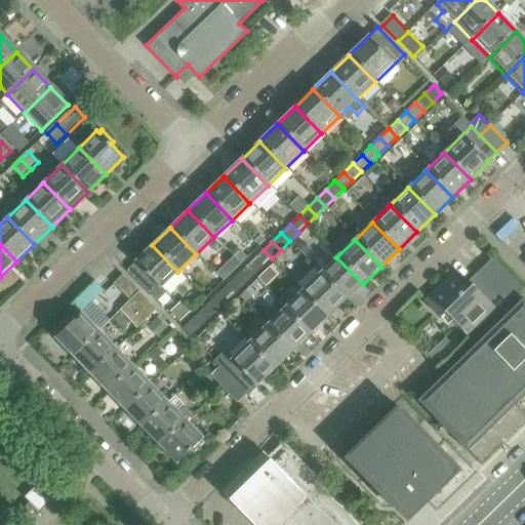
[(177,272),(152,245),(134,263),(135,264),(126,271),(157,303),(167,292),(162,287),(177,272)]
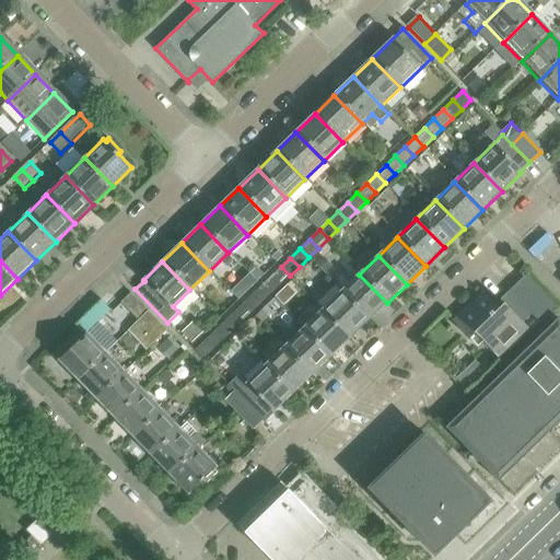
[(280,286),(290,276),(281,267),(271,277),(280,286)]
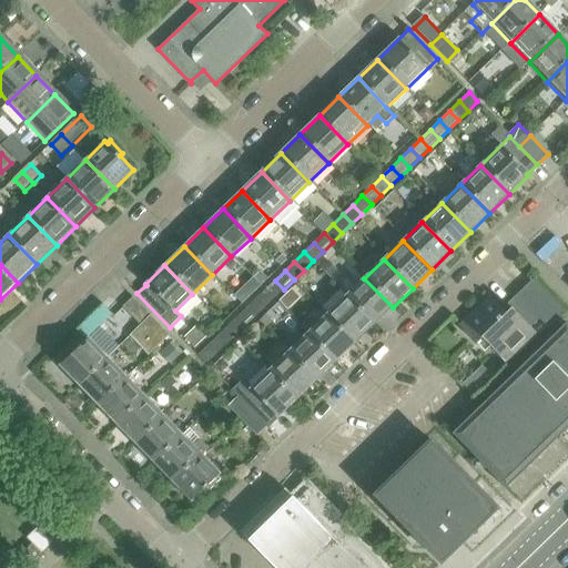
[(393,307),(364,279),(345,297),(374,326),(393,307)]
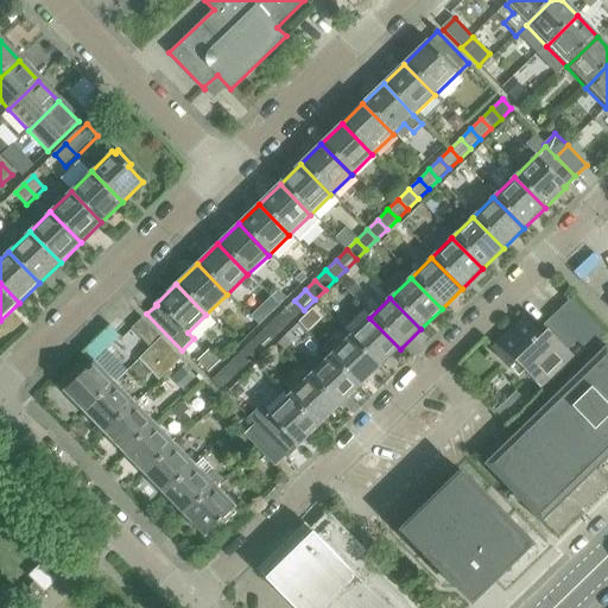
[(568,350),(576,342),(587,352),(603,335),(568,299),(536,330),(524,318),(492,350),(510,368),(515,362),(542,388),(574,356),(568,350)]
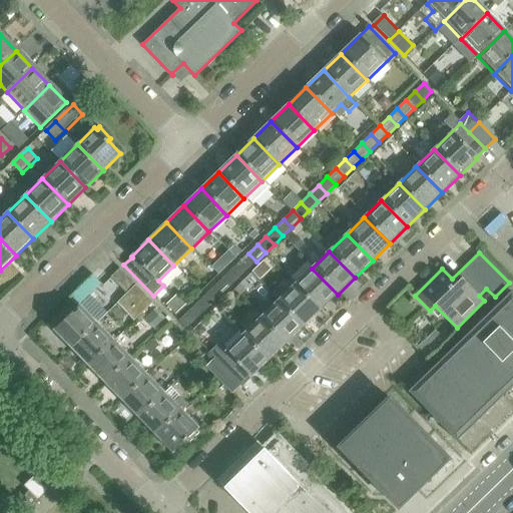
[(247,270),(257,262),(248,253),(239,262),(247,270)]
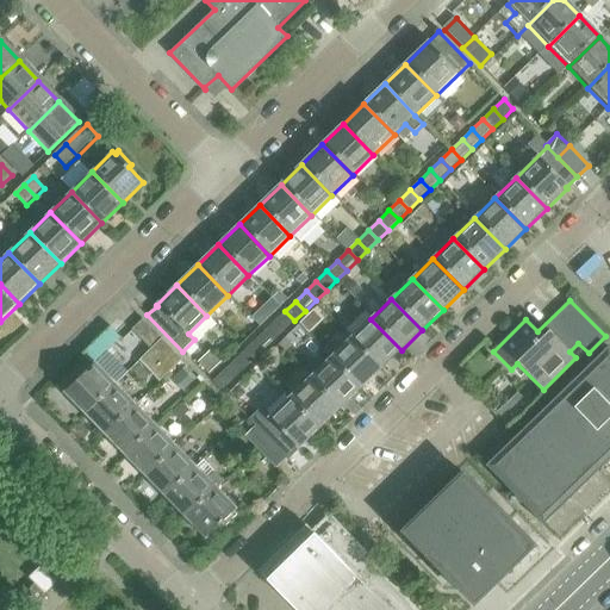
[(285,331),(294,321),(285,311),(275,321),(285,331)]
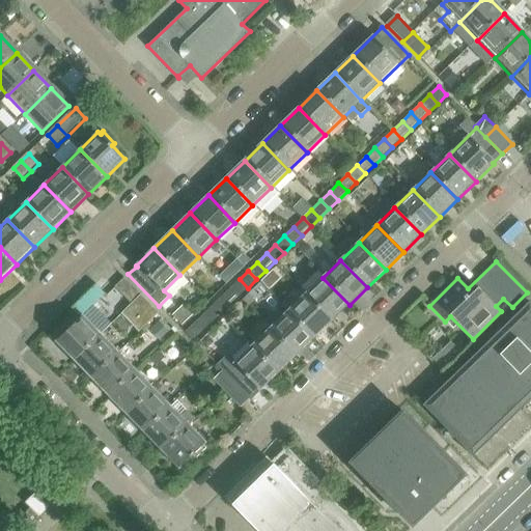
[(141,295),(124,278),(114,287),(132,305),(141,295)]
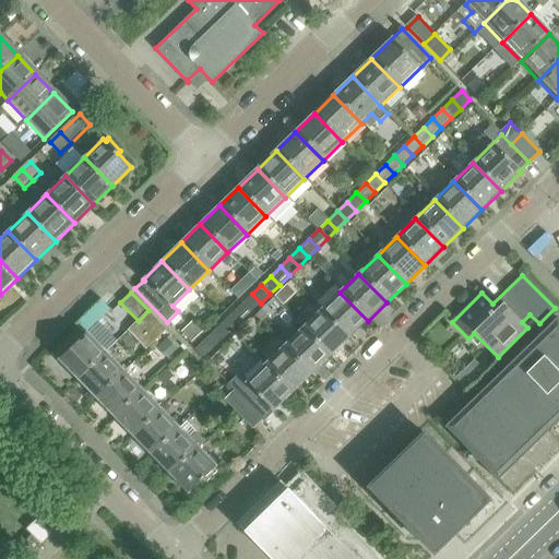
[(368,321),(340,293),(321,311),(349,340),(368,321)]
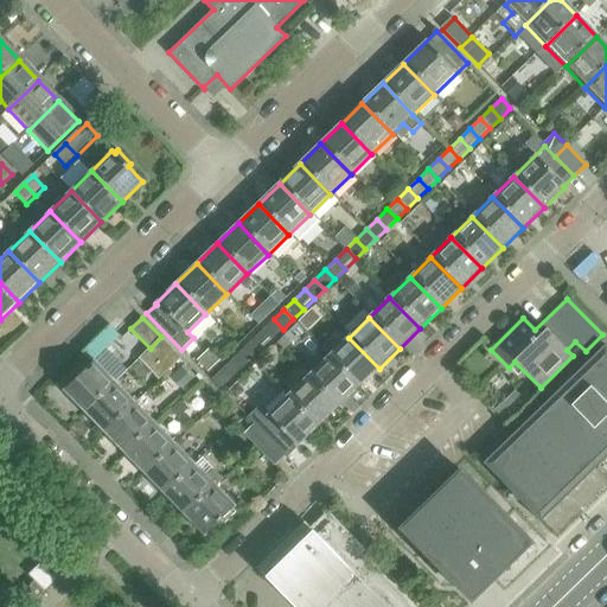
[(273,339),(283,330),(274,319),(263,330),(273,339)]
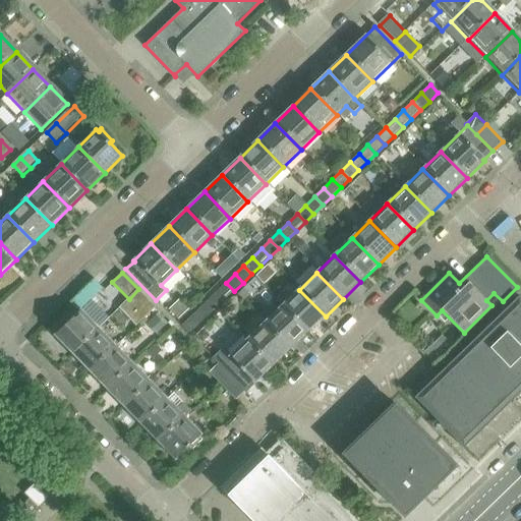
[(225,300),(234,291),(226,283),(217,291),(225,300)]
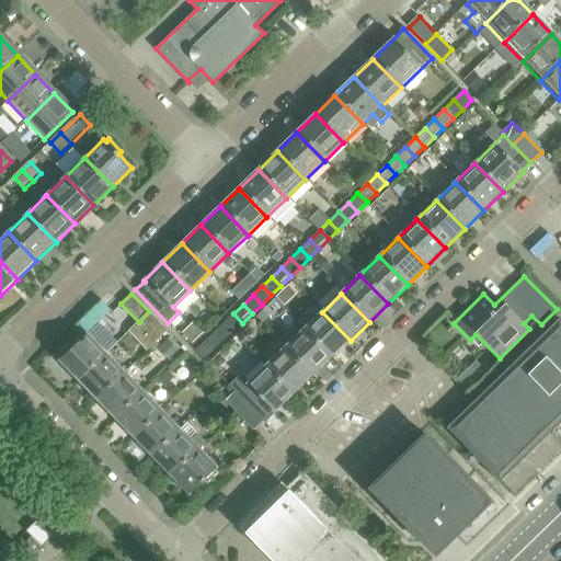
[(160,322),(149,311),(139,322),(149,333),(160,322)]
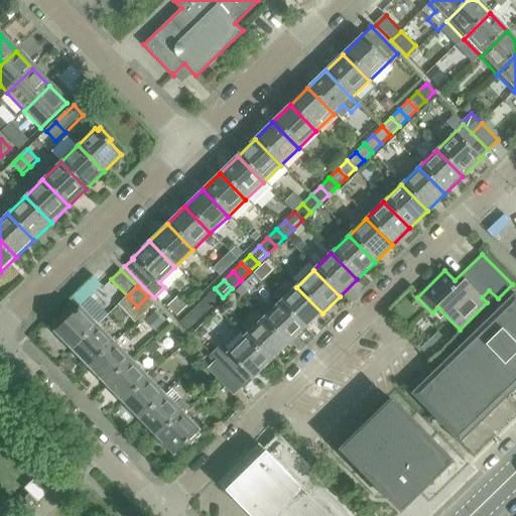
[(323,313),(296,287),(286,297),(280,291),(273,298),(278,304),(304,331),(323,313)]
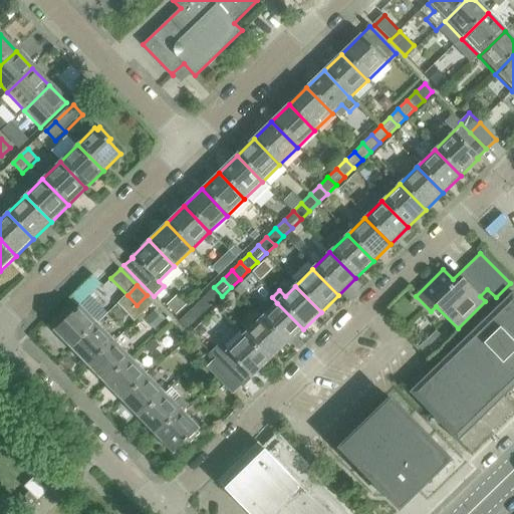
[(213,304),(222,296),(214,287),(205,296),(213,304)]
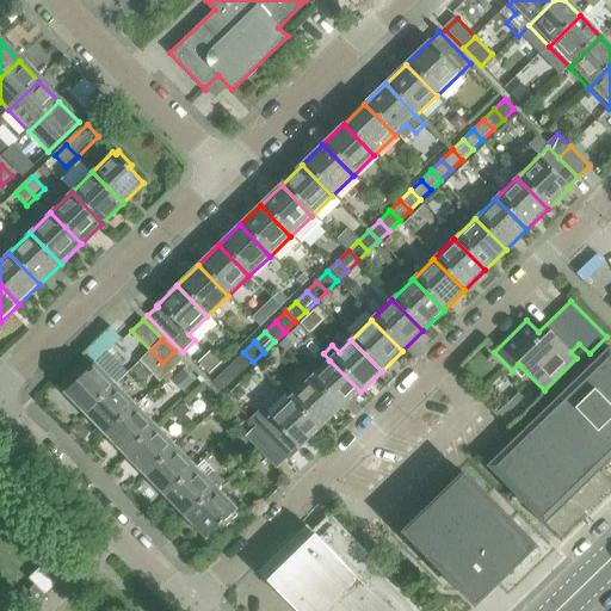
[(610,353),(606,349),(485,468),(542,528),(610,460),(610,353)]
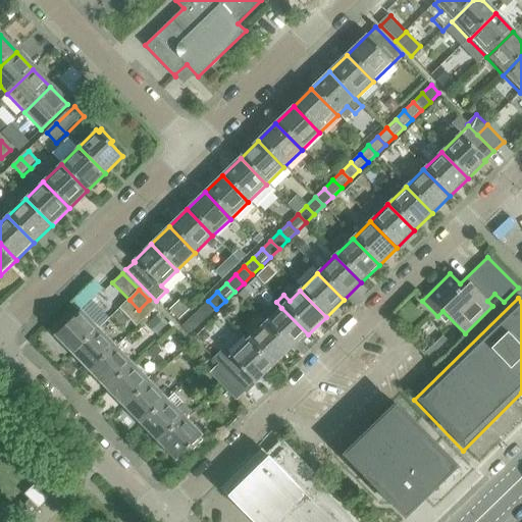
[(208,318),(216,309),(208,301),(200,309),(208,318)]
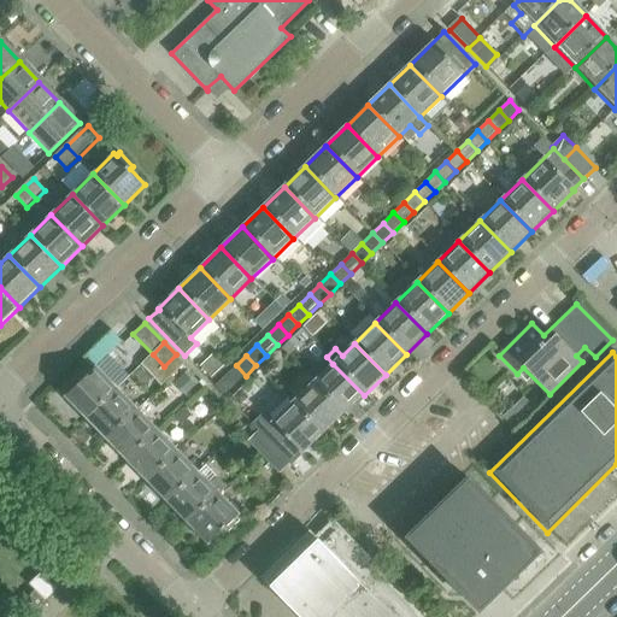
[(364,395),(333,364),(321,376),(315,369),(305,377),(312,385),(344,416),(364,395)]
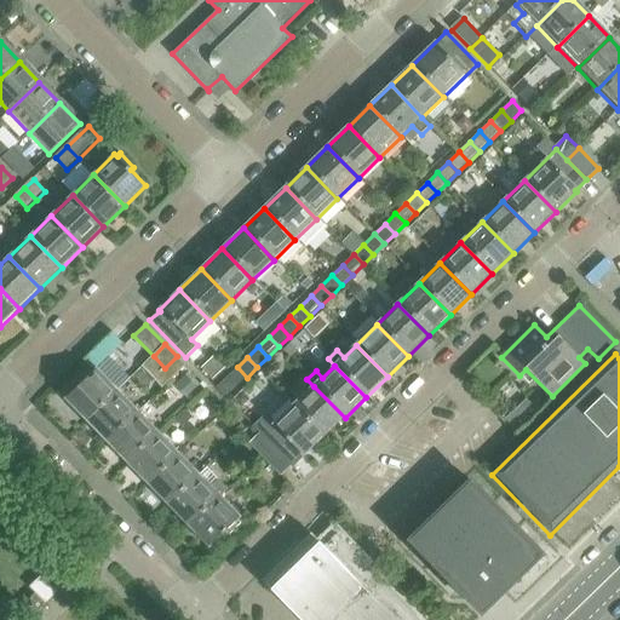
[(236,388),(247,378),(237,367),(227,378),(236,388)]
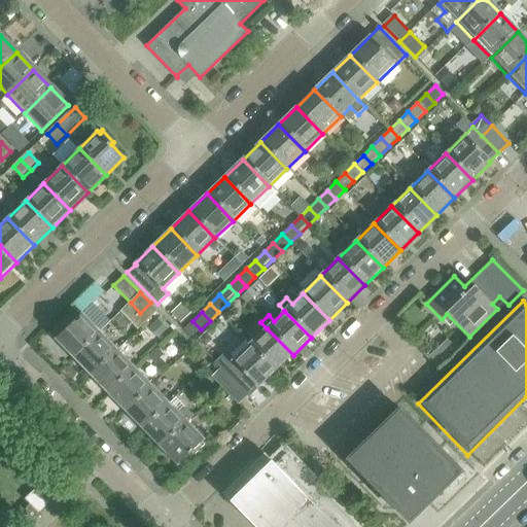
[(71,359),(100,332),(82,314),(80,316),(78,313),(67,324),(69,326),(54,341),(71,359)]
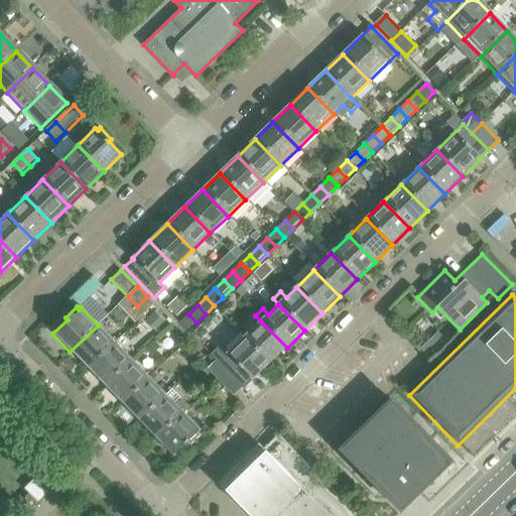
[(187,332),(197,323),(188,314),(179,323),(187,332)]
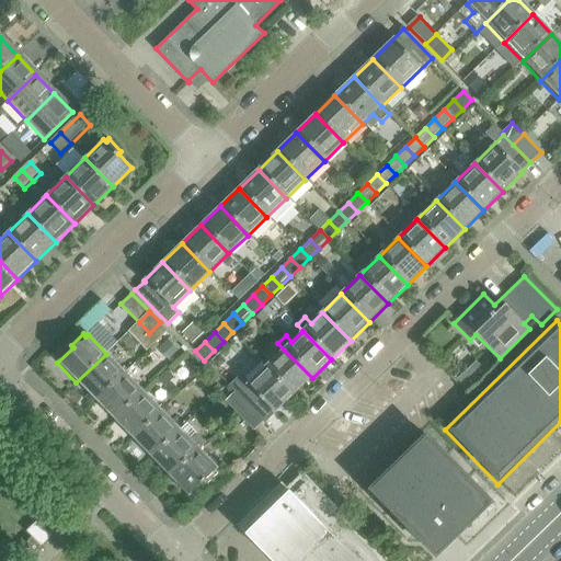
[(312,378),(284,350),(265,368),(294,397),(312,378)]
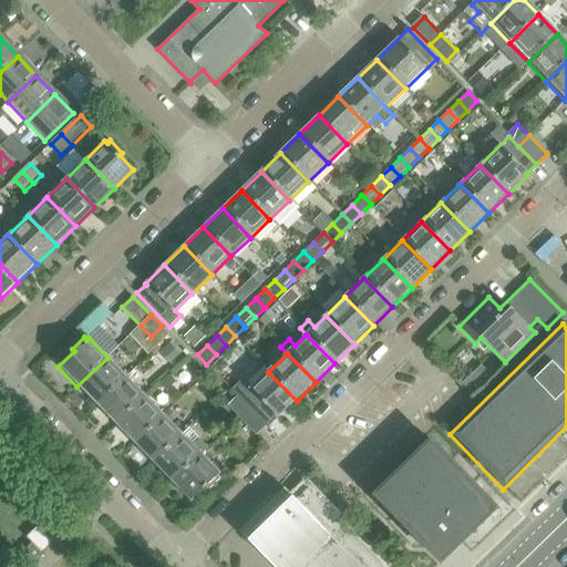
[(95,406),(125,377),(107,358),(76,387),(95,406)]
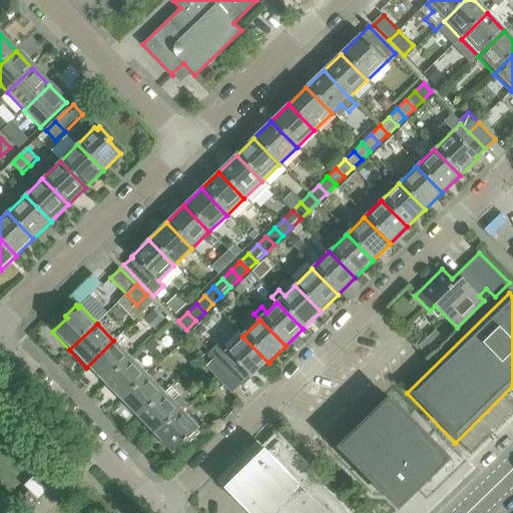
[(243,388),(269,363),(242,337),(227,351),(220,343),(209,353),(214,359),(225,370),(241,386),(243,388)]
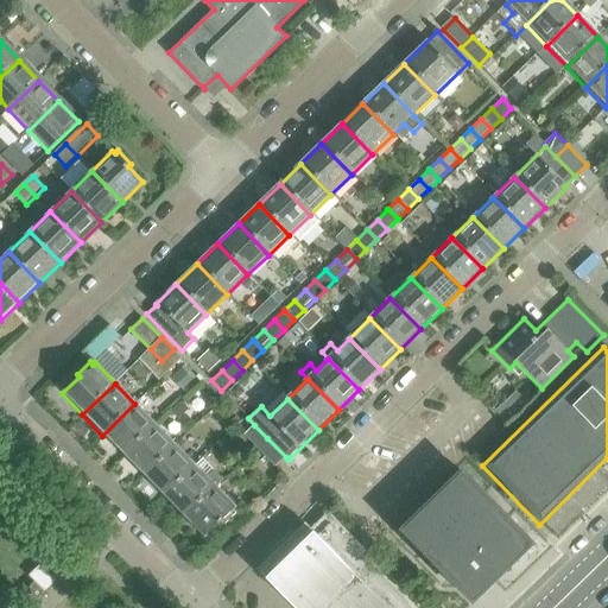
[(122,456),(154,425),(134,404),(102,436),(122,456)]
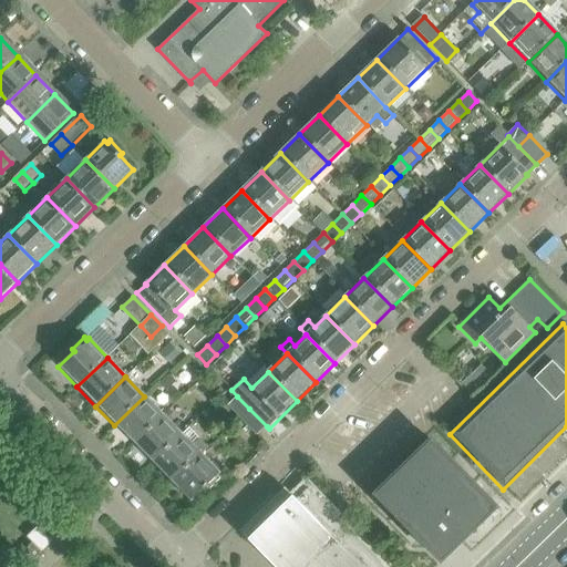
[(133,445),(163,416),(144,397),(114,425),(133,445)]
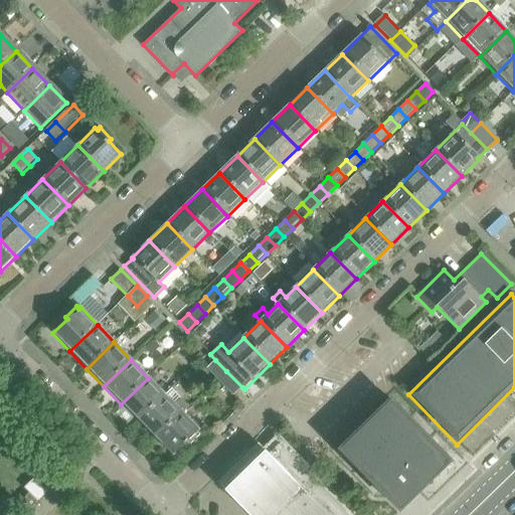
[(226,371),(215,360),(206,368),(217,379),(226,371)]
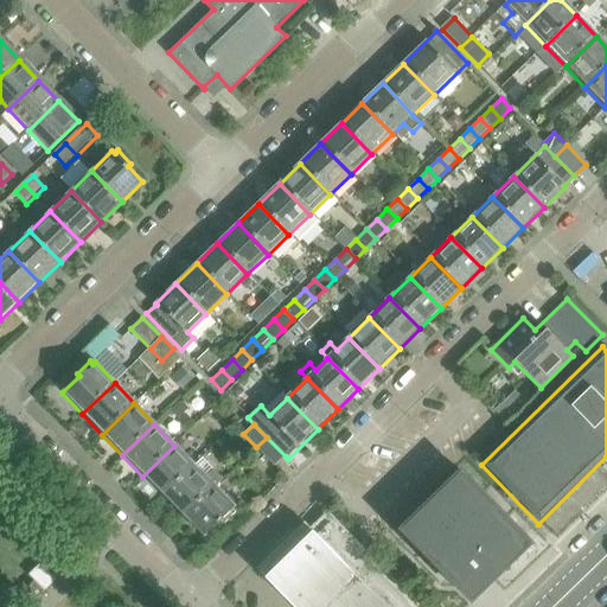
[(286,457),(267,438),(256,447),(275,466),(286,457)]
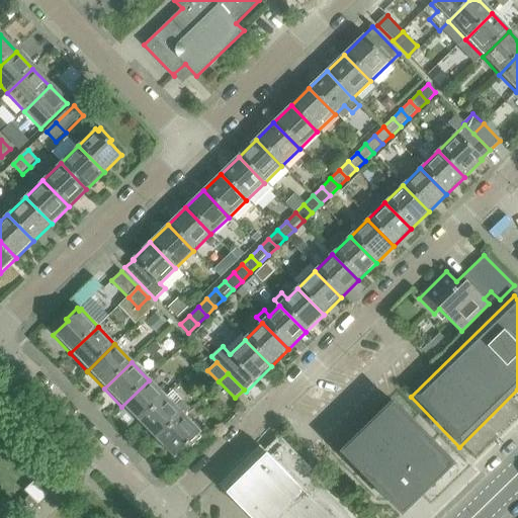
[(139,424),(166,398),(149,380),(121,407),(139,424)]
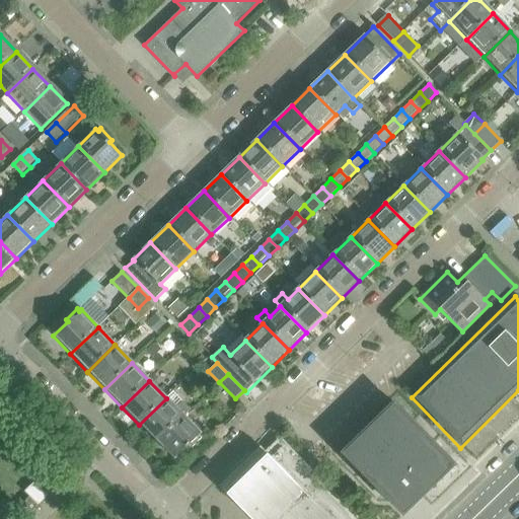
[(156,443),(183,417),(166,398),(139,425),(156,443)]
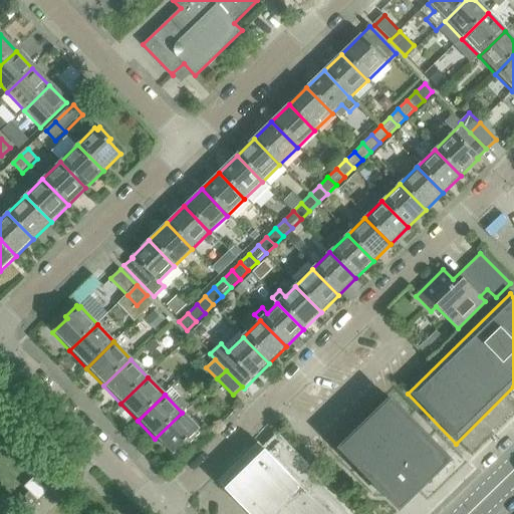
[(450,462),(390,401),(339,450),(399,511),(450,462)]
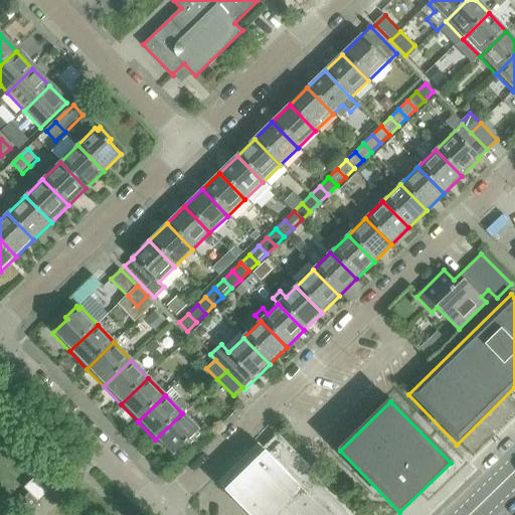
[(189,446),(200,435),(198,433),(199,431),(182,413),(155,440),(172,458),(187,443),(189,446)]
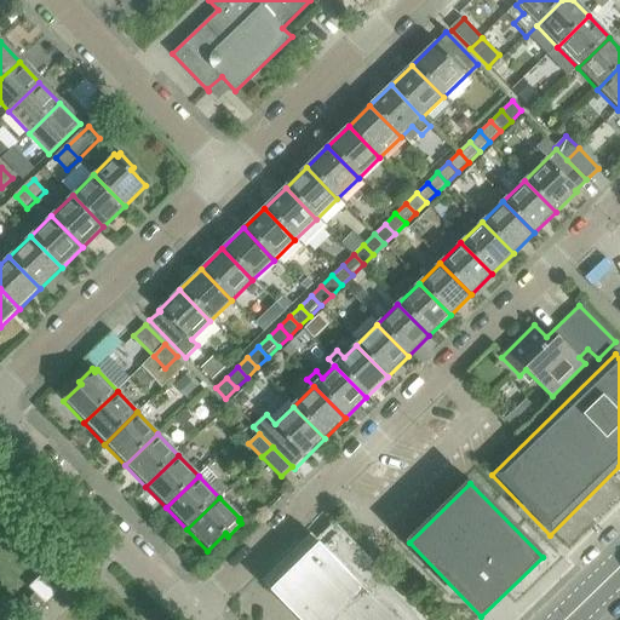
[(316,619),(270,574),(240,604),(254,619),(316,619)]
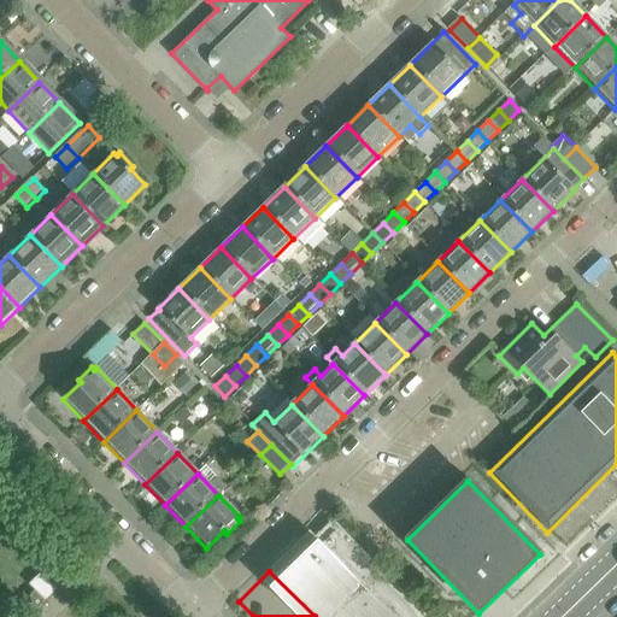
[(46,600),(56,591),(40,574),(29,585),(46,600)]
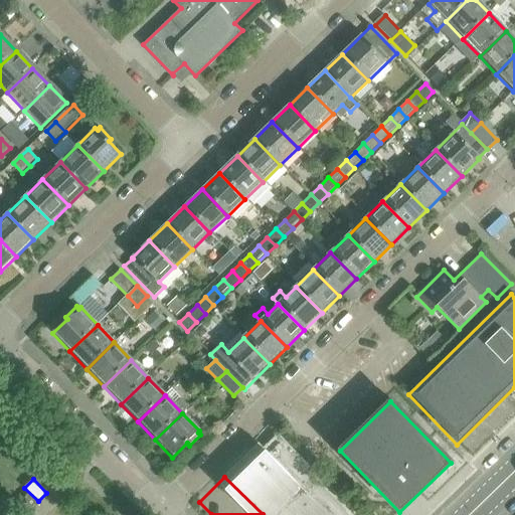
[(37,502),(29,493),(20,502),(28,510),(37,502)]
